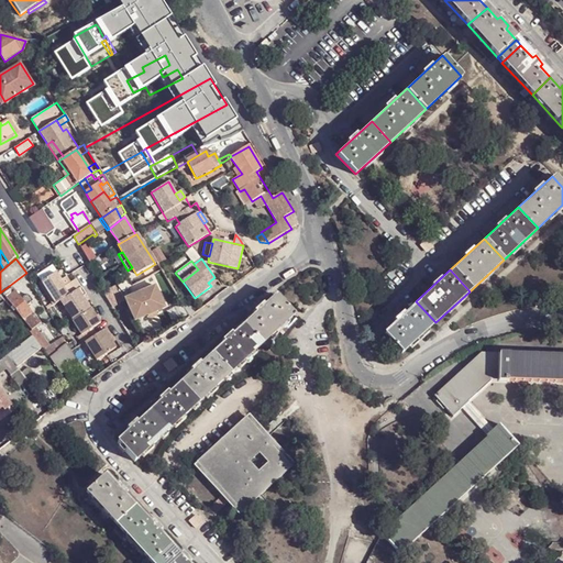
[(54,274),(42,283),(56,305),(61,301),(74,321),(73,321),(83,335),(78,338),(83,344),(86,343),(98,361),(119,346),(116,341),(112,335),(114,334),(109,328),(99,334),(95,328),(102,323),(92,308),(91,309),(87,302),(84,297),(87,295),(77,279),(69,284),(64,287),(61,282),(54,274)]
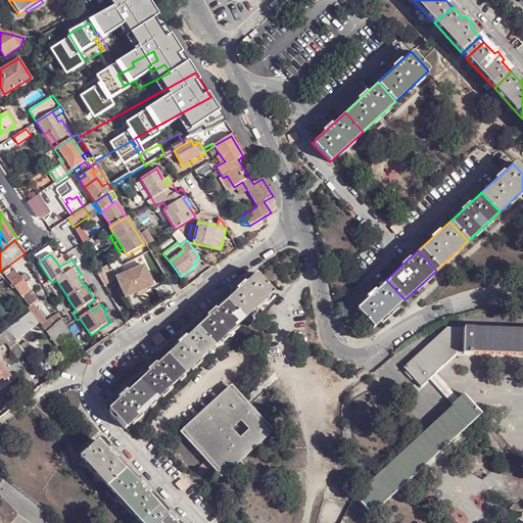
[(193,263),(196,266),(202,262),(199,257),(193,263)]
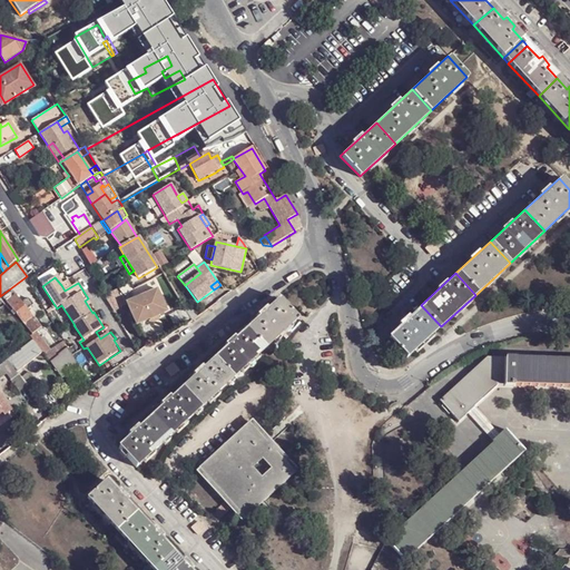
[(67,282),(61,285),(65,291),(70,287),(67,282)]
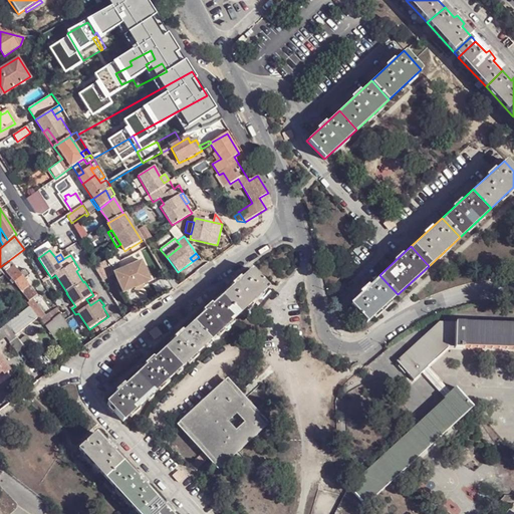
[(143,261),(115,274),(124,293),(136,288),(144,284),(152,281),(143,261)]
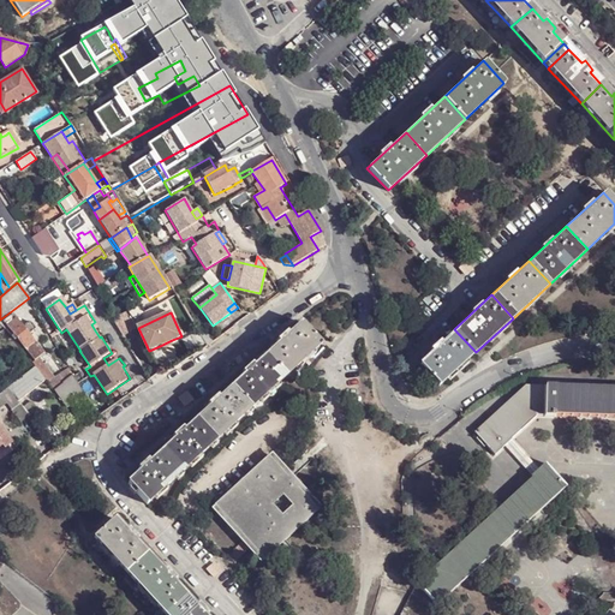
[(4,322),(9,328),(17,320),(16,318),(17,317),(15,315),(4,322)]
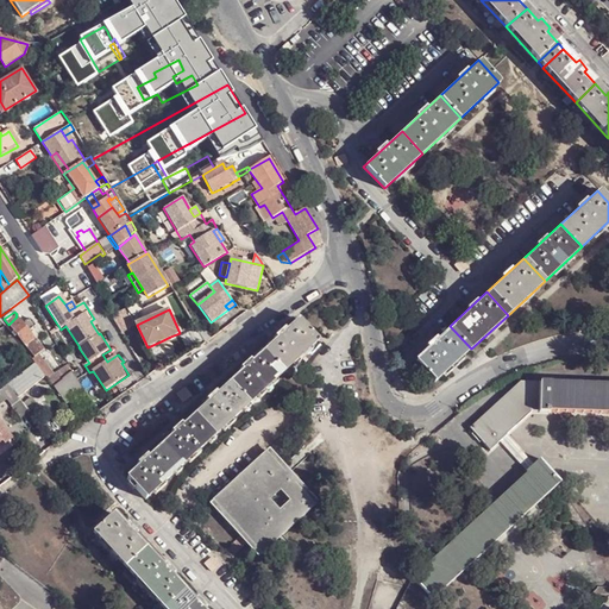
[(18,336),(36,358),(39,356),(44,351),(38,344),(37,343),(29,332),(24,325),(17,316),(8,325),(18,336)]
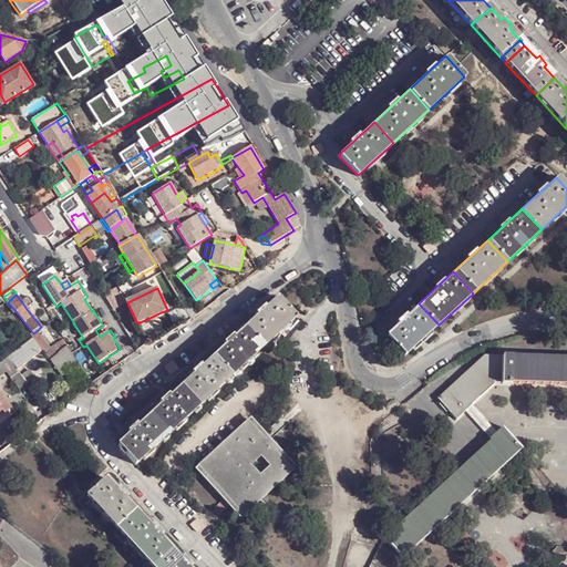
[(33,305),(28,298),(22,302),(27,309),(33,305)]
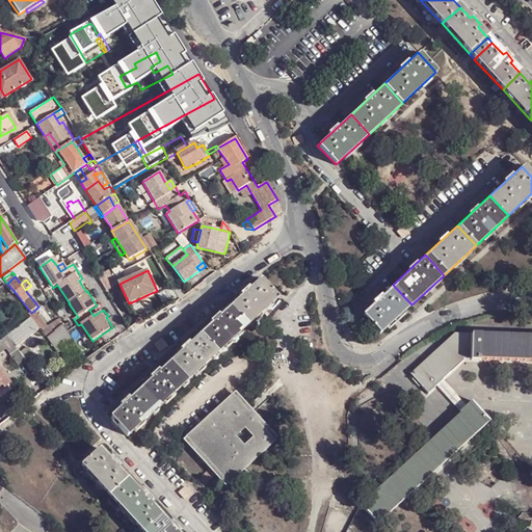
[(280,298),(263,281),(251,290),(249,288),(240,296),(243,298),(232,308),(248,326),(280,298)]
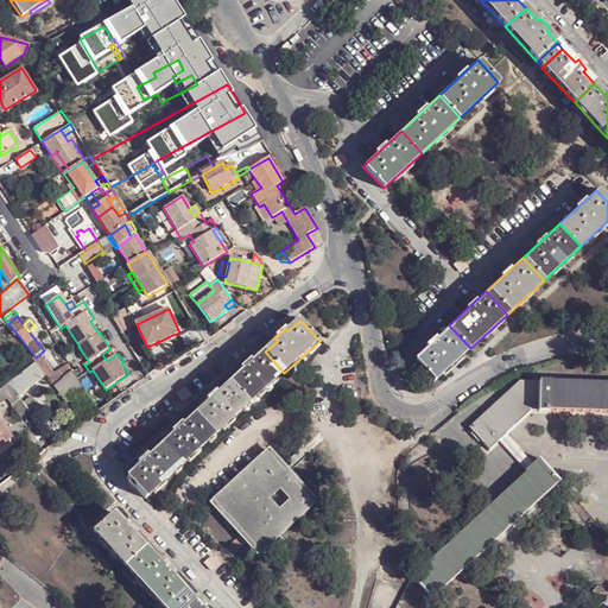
[(6,325),(16,337),(18,335),(8,324),(6,325)]
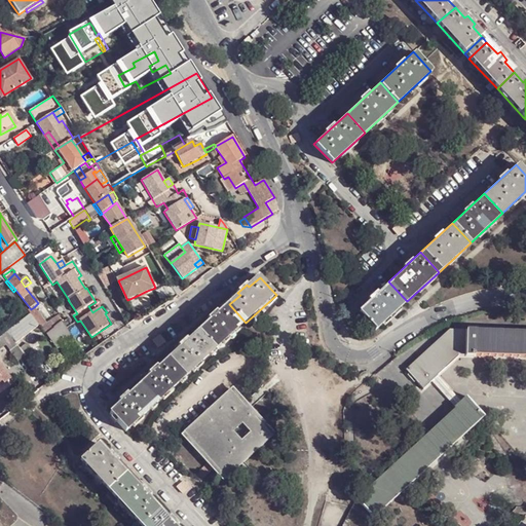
[(407,301),(388,282),(357,310),(363,317),(375,331),(407,301)]
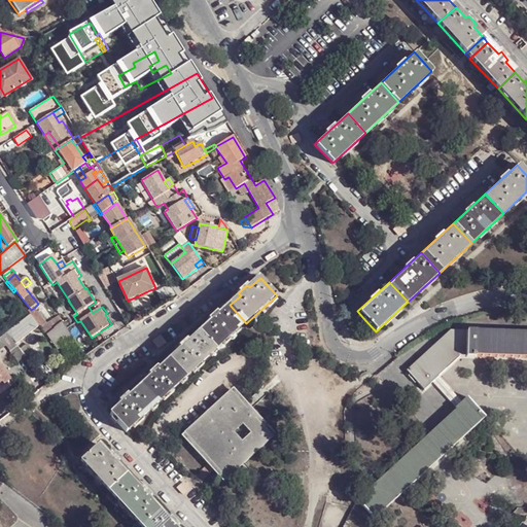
[(246,323),(230,305),(220,314),(217,312),(208,320),(211,322),(200,332),(216,351),(246,323)]
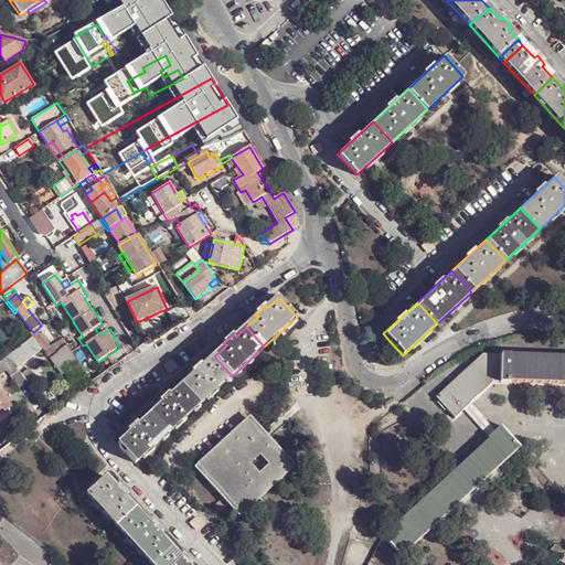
[(46,352),(52,348),(36,330),(33,332),(31,333),(34,338),(46,352)]
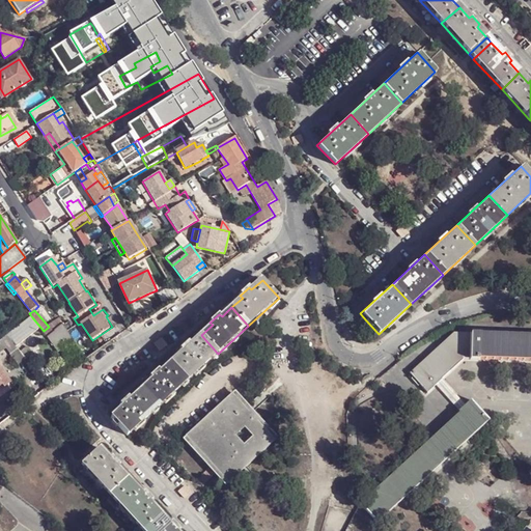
[(360,313),(352,320),(358,328),(366,320),(362,316),(360,313)]
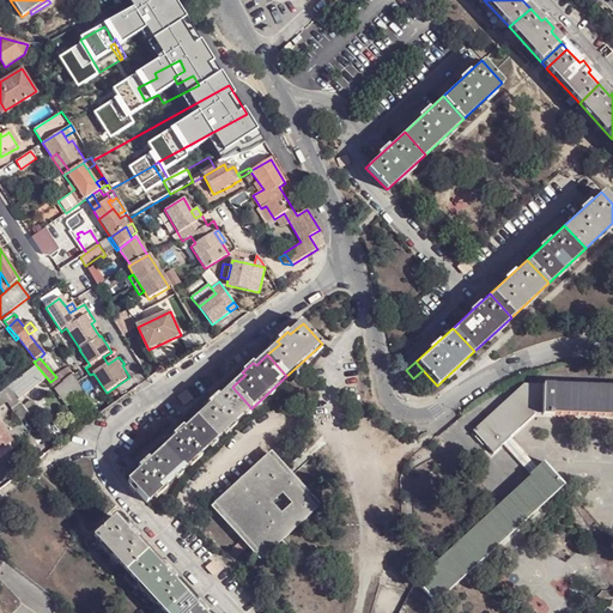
[(73,375),(70,368),(61,374),(66,381),(73,375)]
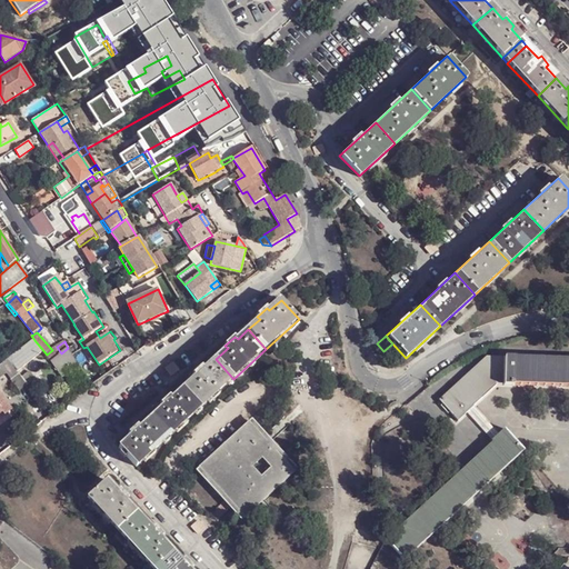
[(16,358),(22,367),(42,351),(36,342),(16,358)]
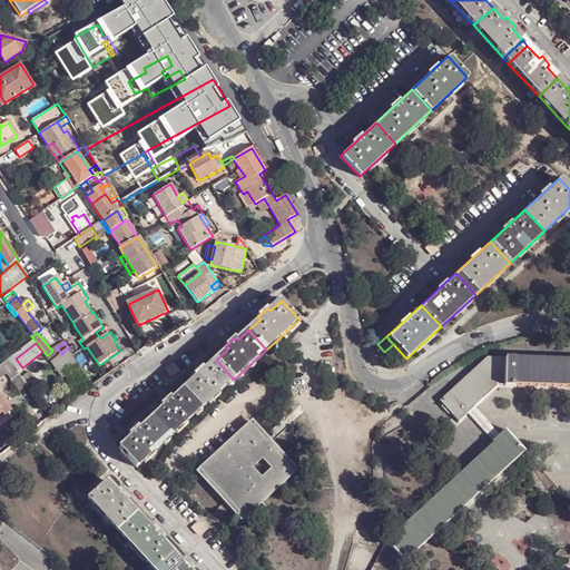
[(61,354),(57,347),(52,351),(47,355),(51,362),(61,354)]
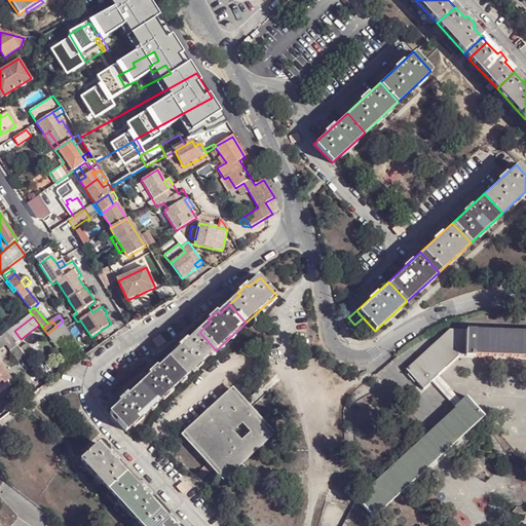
[(47,334),(58,348),(74,339),(63,322),(57,327),(47,334)]
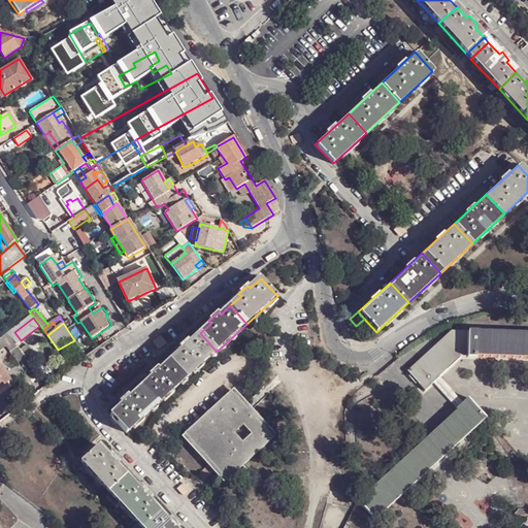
[(421,359),(438,377),(460,358),(468,358),(469,330),(452,331),(421,359)]
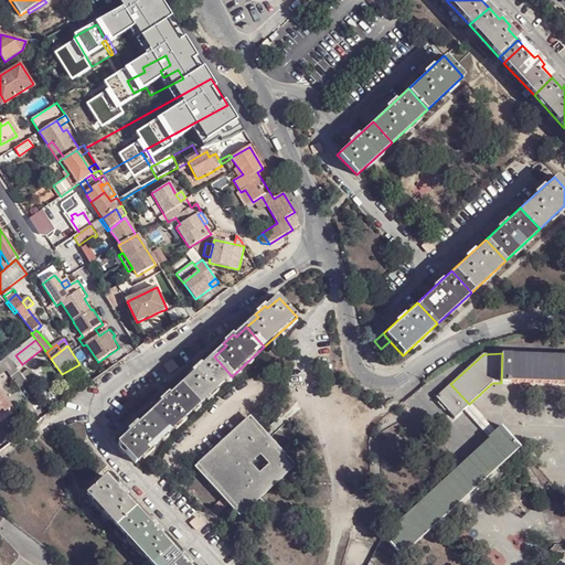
[(564,355),(502,353),(501,383),(564,384),(564,355)]
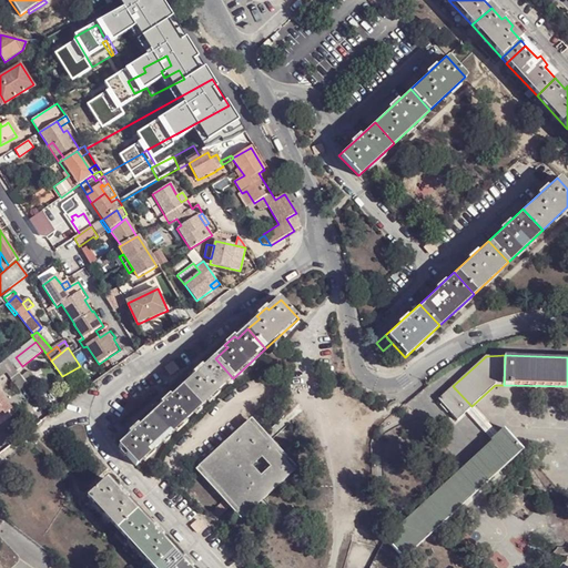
[(9,358),(0,365),(0,377),(7,373),(11,379),(20,373),(9,358)]
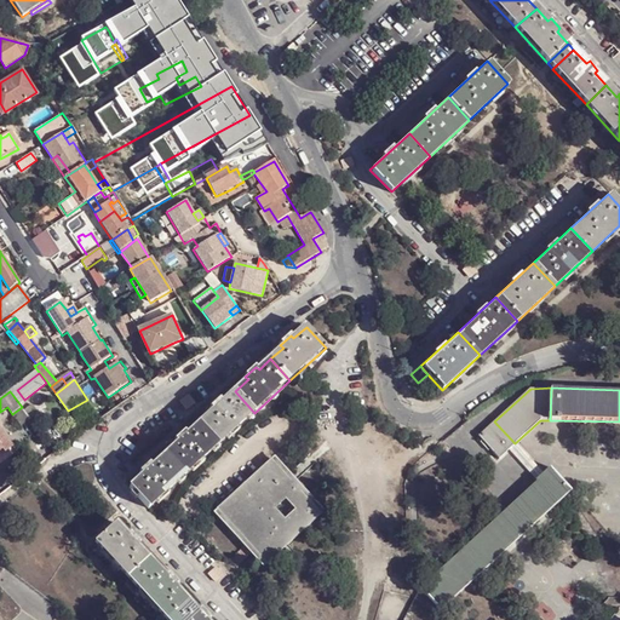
[(254,413),(235,391),(223,403),(220,401),(211,409),(213,412),(201,423),(220,445),(254,413)]
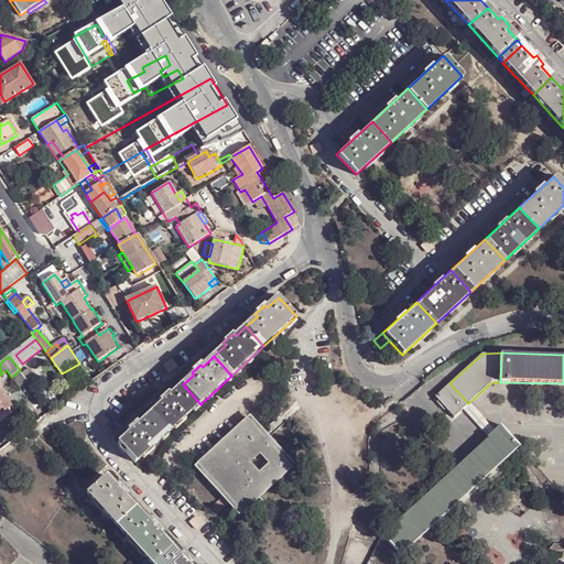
[(20,370),(11,377),(19,388),(28,381),(20,370)]
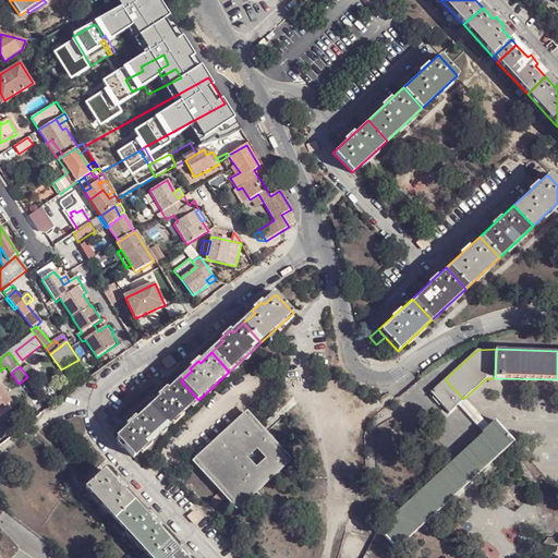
[(458,404),(463,399),(445,379),(429,393),(448,413),(458,404)]
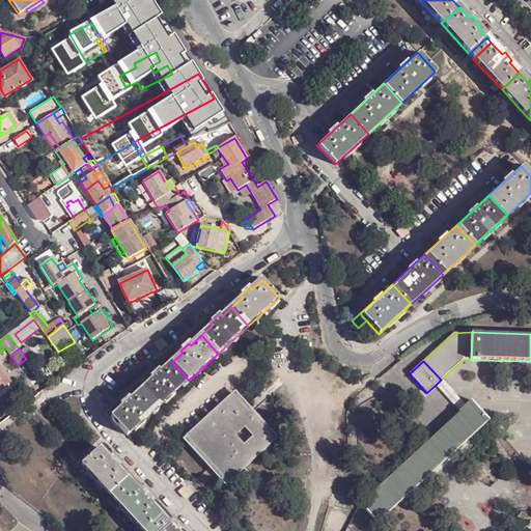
[(158,410),(189,381),(172,362),(161,372),(159,370),(149,379),(152,382),(141,391),(158,410)]
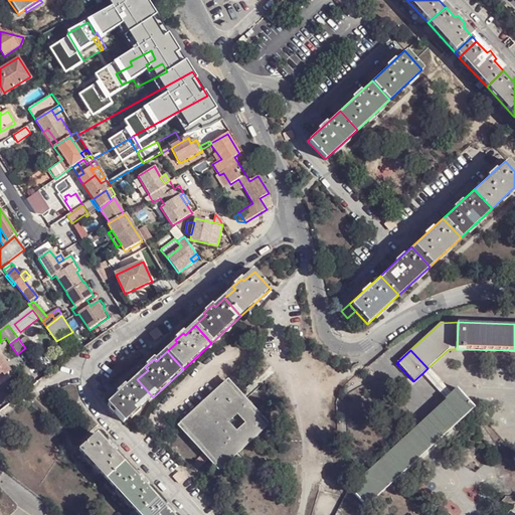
[(10,371),(0,357),(0,368),(3,372),(2,373),(4,375),(10,371)]
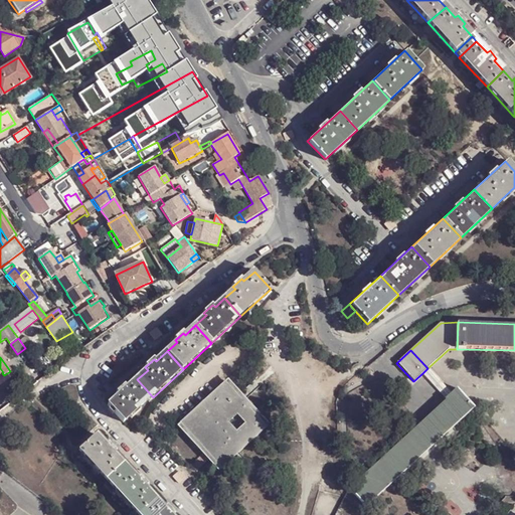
[(427,368),(422,373),(446,399),(452,393),(427,368)]
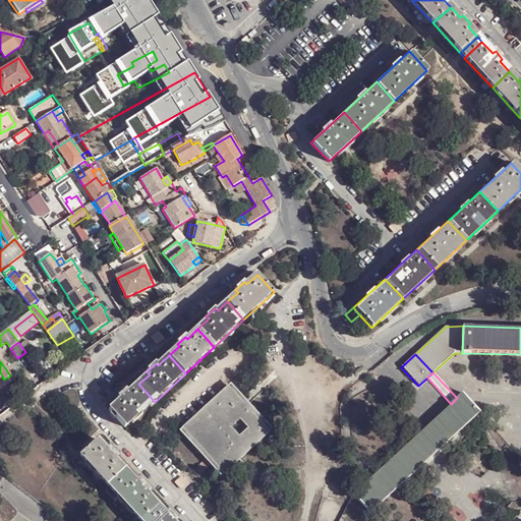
[(155,402),(138,384),(128,393),(126,391),(118,398),(120,401),(109,411),(126,428),(155,402)]
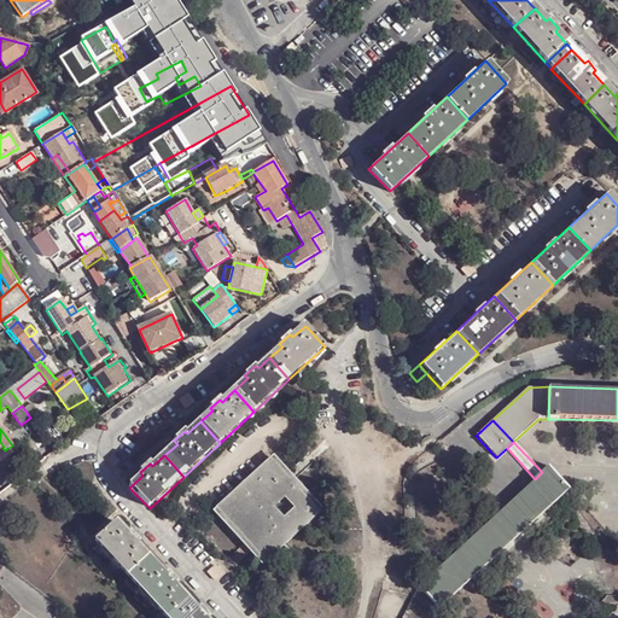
[(270,460),(216,509),(267,565),(321,514),(270,460)]
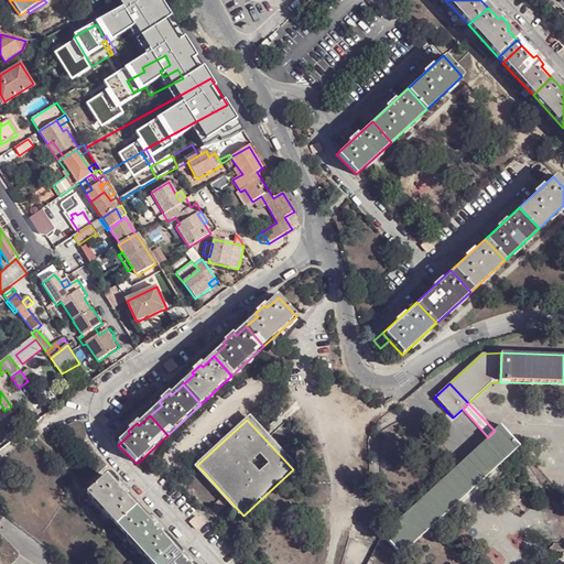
[(520,446),(500,425),(495,431),(488,437),(489,438),(397,525),(394,524),(383,535),(402,556),(520,446)]
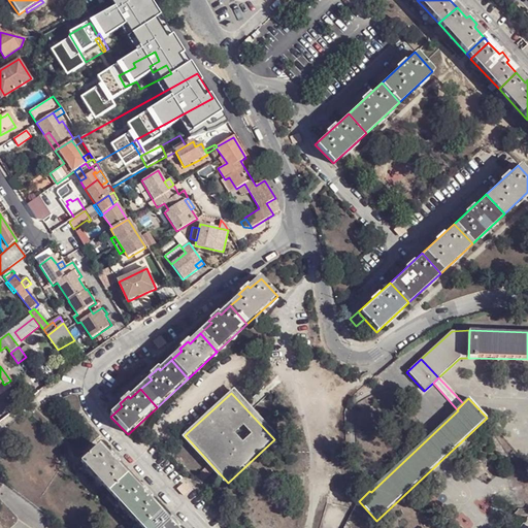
[(111,496),(129,481),(117,467),(120,464),(111,456),(108,459),(99,448),(81,463),(111,496)]
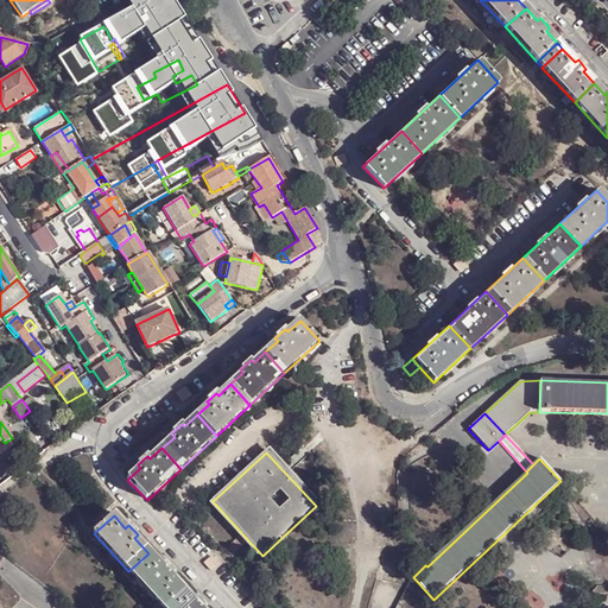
[(163,607),(183,590),(171,578),(176,576),(166,565),(163,569),(149,553),(128,571),(163,607)]
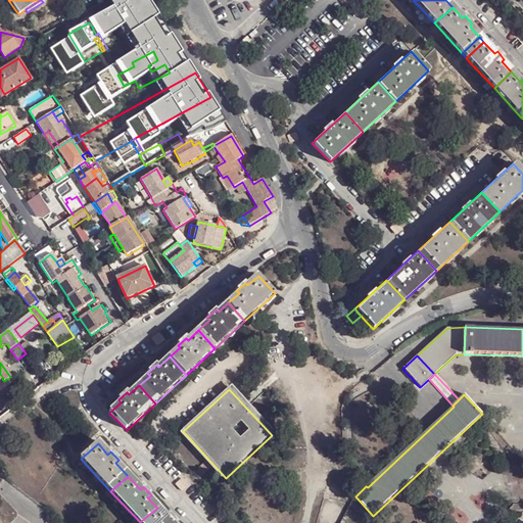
[(177,522),(171,515),(168,518),(157,508),(140,522),(177,522)]
